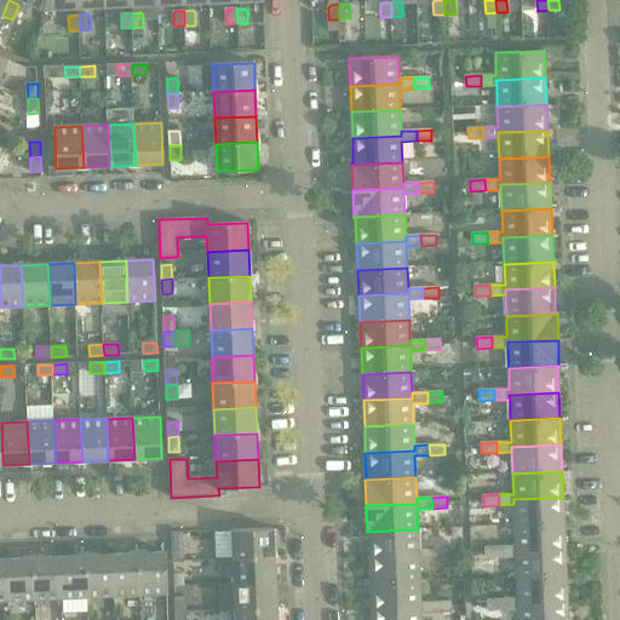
[(514,499),(514,504),(515,526),(564,523),(563,498),(514,499)]
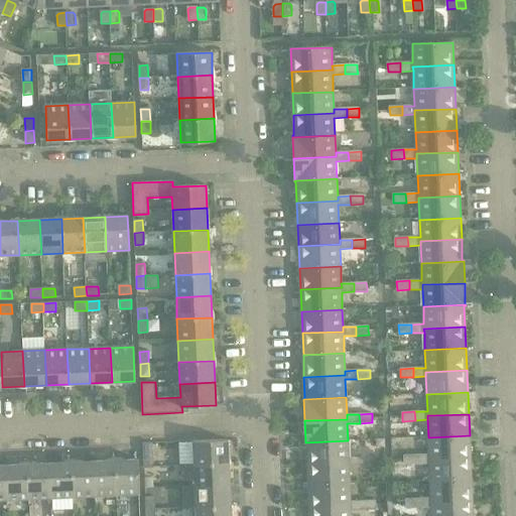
[(429,455),(416,456),(417,464),(429,464),(429,460),(471,458),(470,435),(428,437),(429,455)]
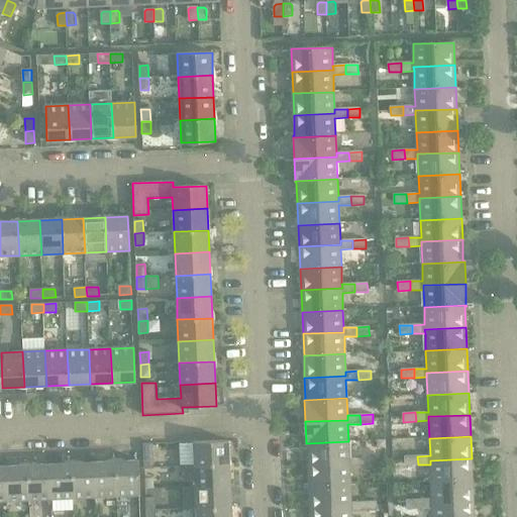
[(193,442),(194,466),(229,463),(228,441),(193,442)]
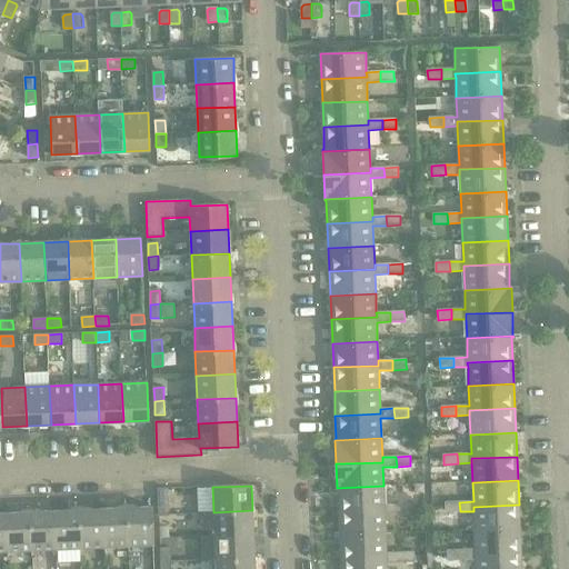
[(383,486),(337,488),(337,489),(338,489),(339,511),(385,510),(385,505),(383,486)]
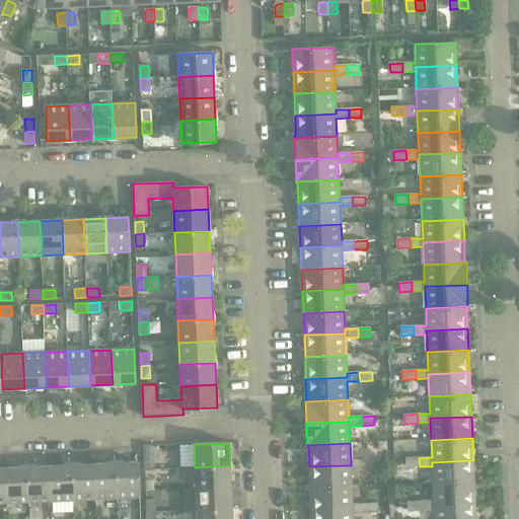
[(144,446),(145,458),(153,458),(153,446),(144,446)]
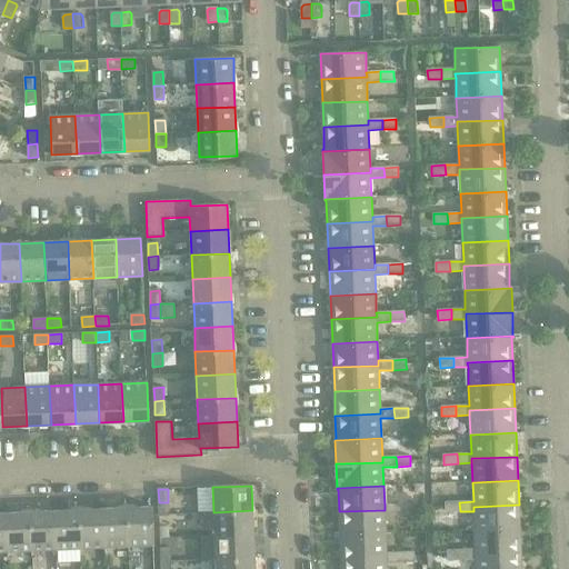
[(168,502),(159,502),(159,516),(169,516),(168,502)]
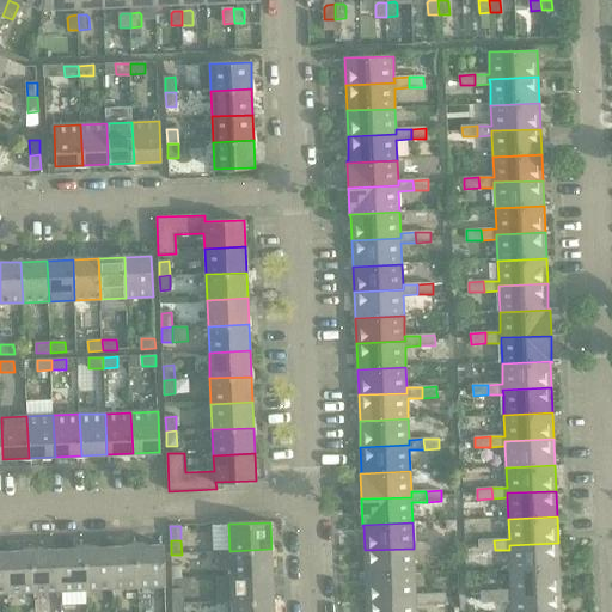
[(479,540),(479,551),(495,550),(494,540),(479,540)]
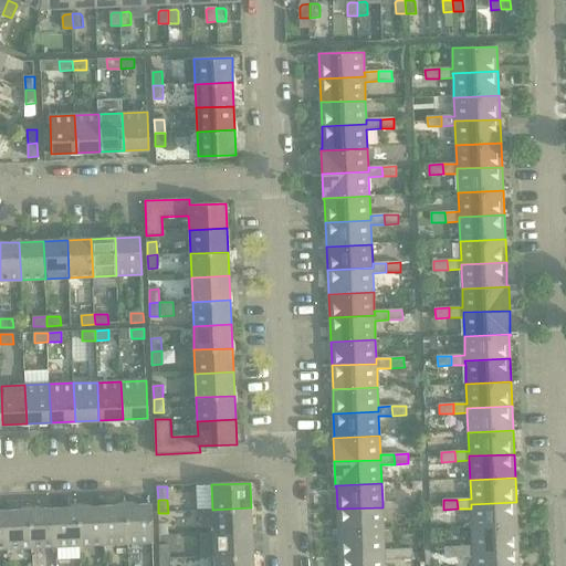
[(410,511),(410,506),(410,501),(396,502),(396,512),(410,511)]
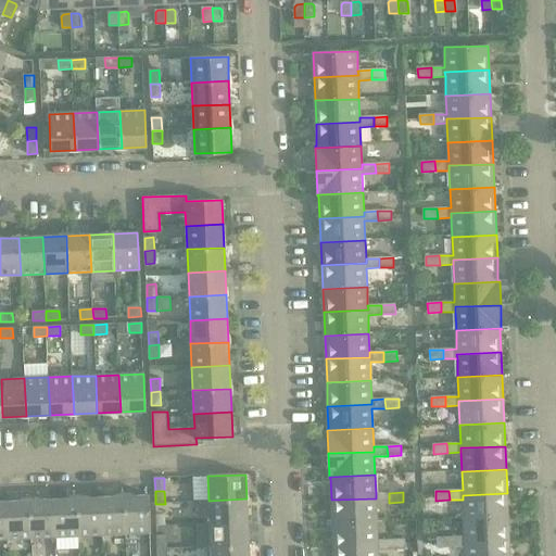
[(376,498),(331,500),(332,523),(377,521),(376,503),(389,503),(389,493),(376,493),(376,498)]
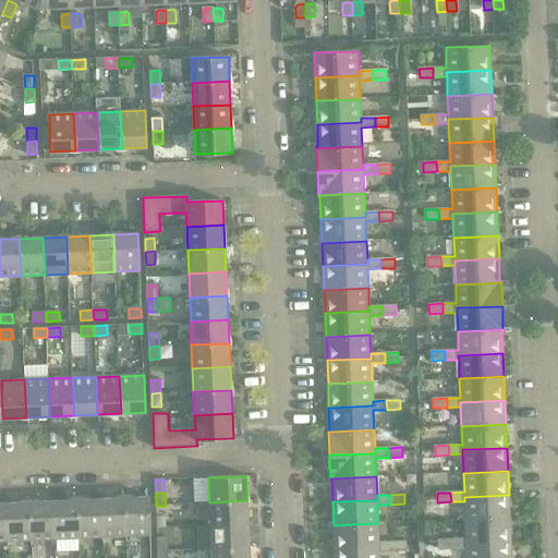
[(464,497),(464,501),(465,520),(510,518),(509,495),(464,497)]
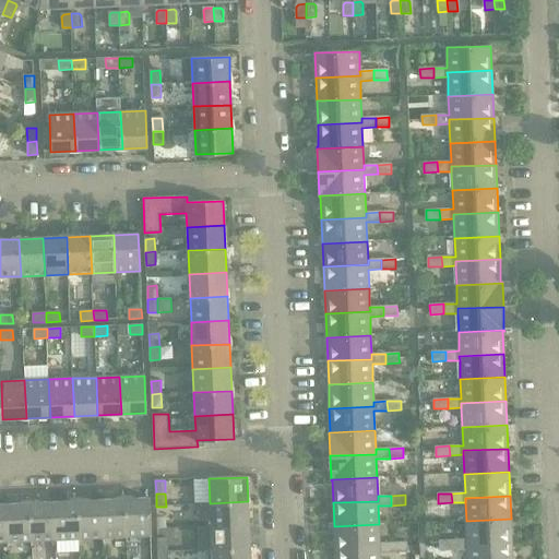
[(150,498),(125,499),(127,536),(151,535),(150,498)]
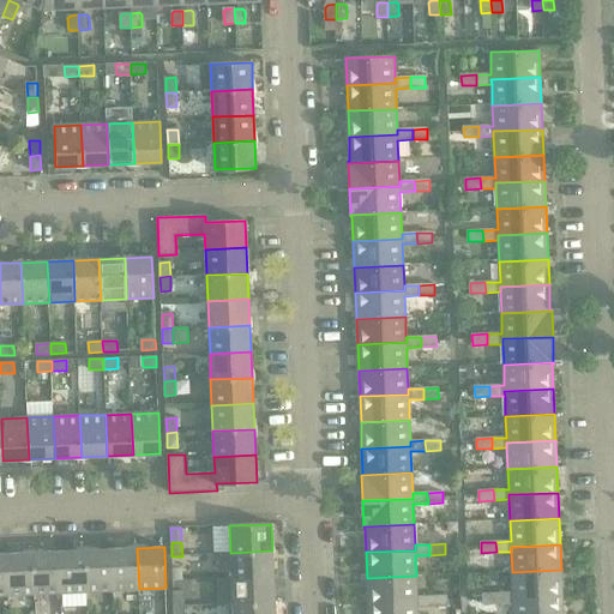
[(137,548),(112,549),(113,590),(139,589),(137,548)]
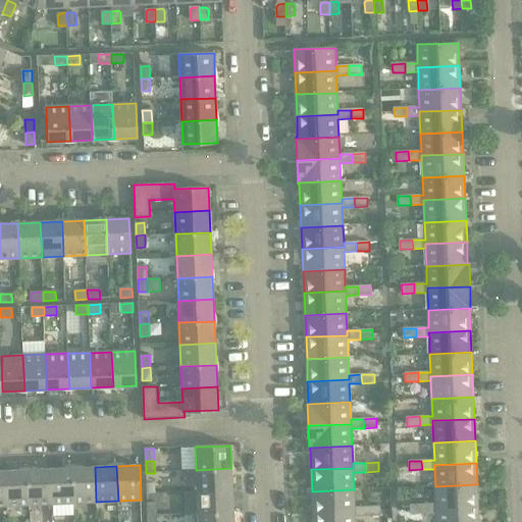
[(95,467),(72,468),(74,503),(96,502),(95,467)]
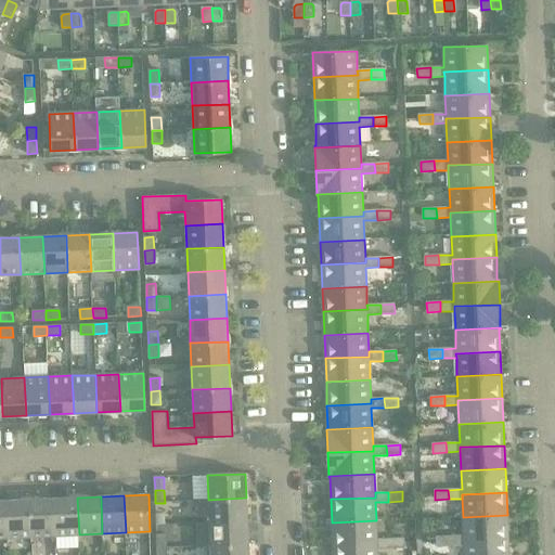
[(77,498),(53,499),(55,536),(79,534),(77,498)]
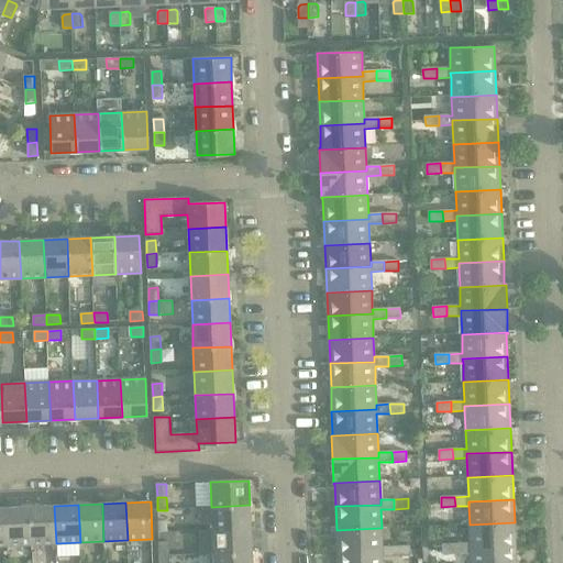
[(250,505),(211,507),(212,530),(251,529),(250,505)]
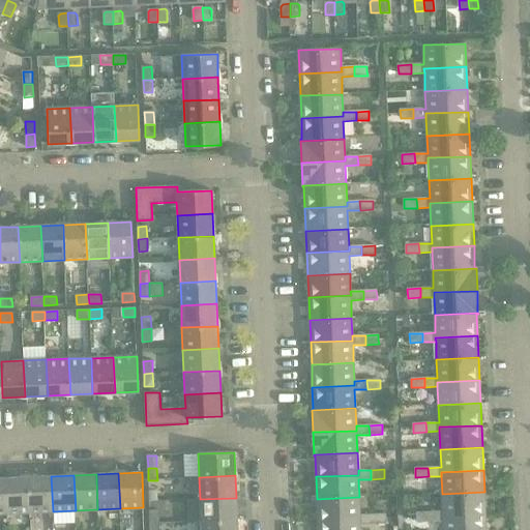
[(51,476),(28,477),(30,512),(53,511),(51,476)]
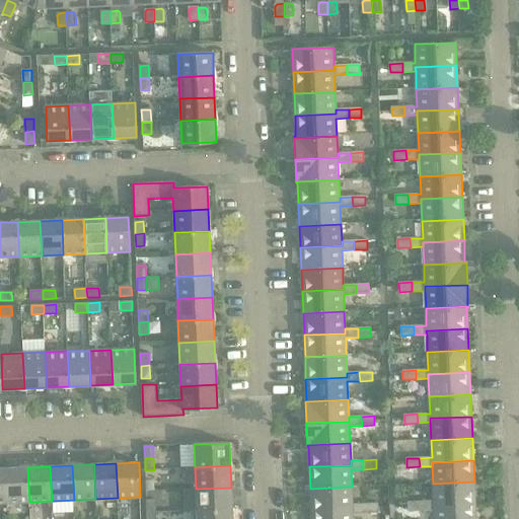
[(27,467),(6,468),(7,503),(29,502),(27,467)]
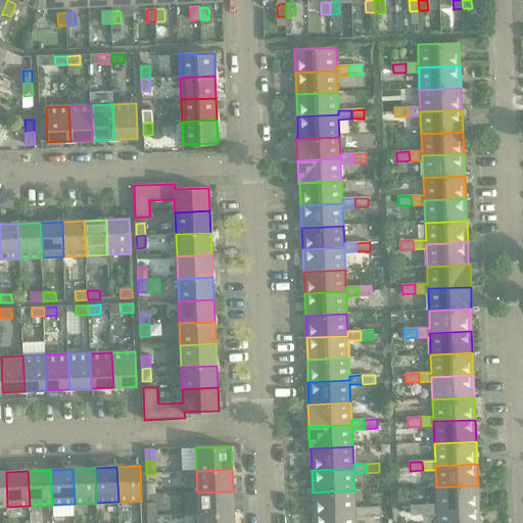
[(437,505),(424,506),(424,514),(437,514),(437,510),(478,508),(478,485),(436,487),(437,505)]
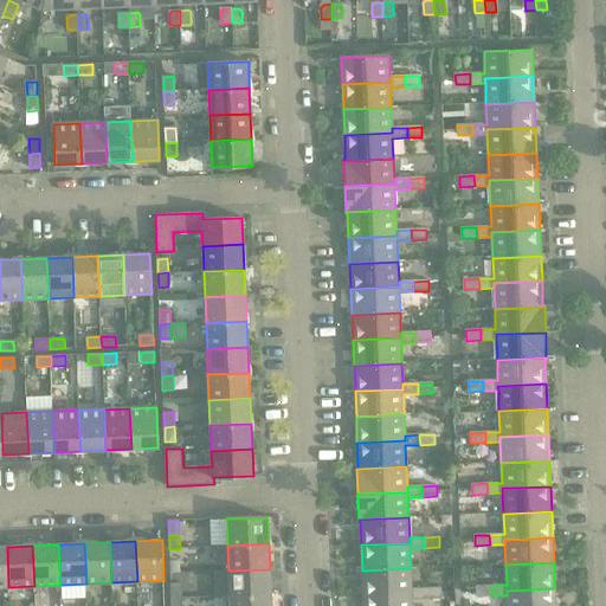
[(411,568),(362,571),(363,595),(412,594),(411,590),(411,568)]
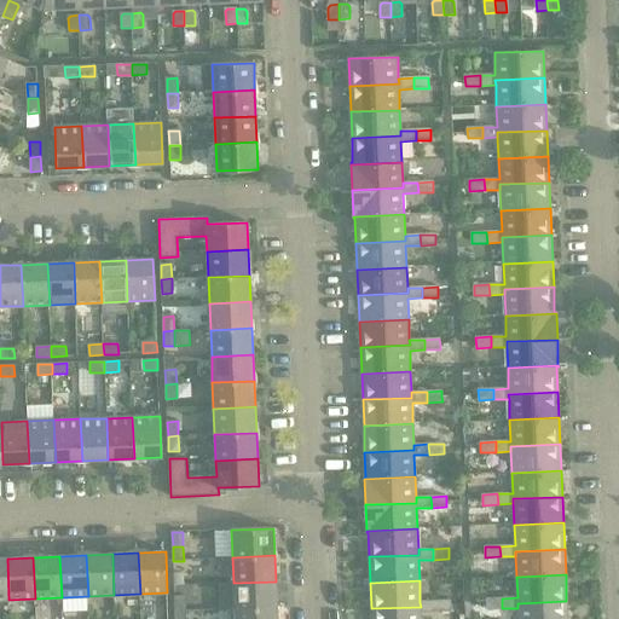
[(276,582),(233,583),(235,609),(276,607),(276,582)]
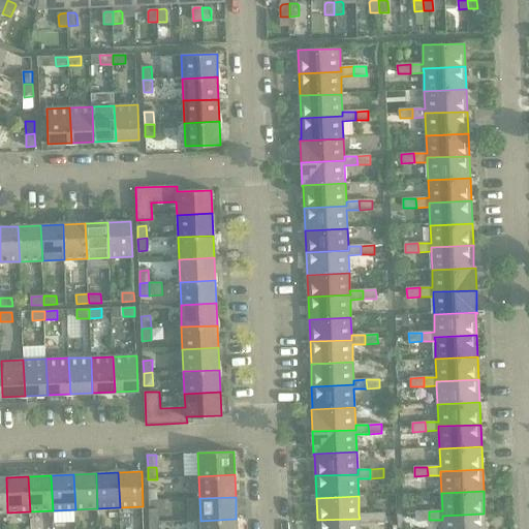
[(149,510),(150,523),(159,522),(158,509),(149,510)]
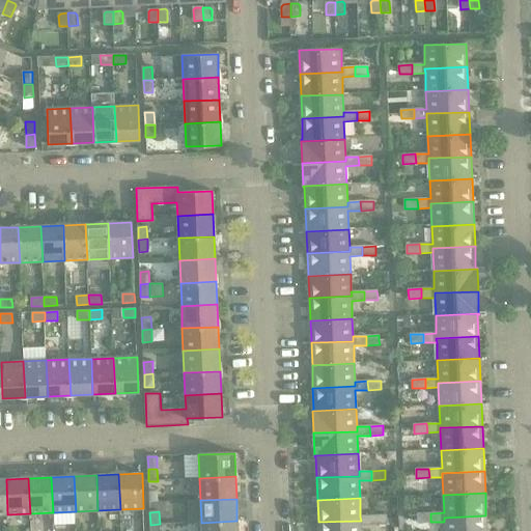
[(418,513),(418,523),(430,522),(430,513),(418,513)]
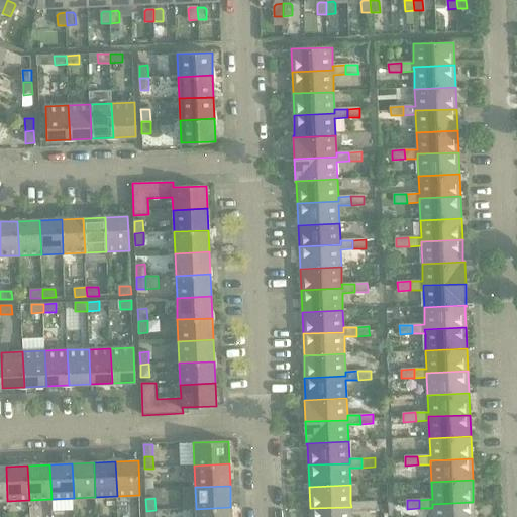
[(351,507),(310,508),(310,516),(351,516),(351,511),(364,511),(364,502),(350,503),(351,507)]
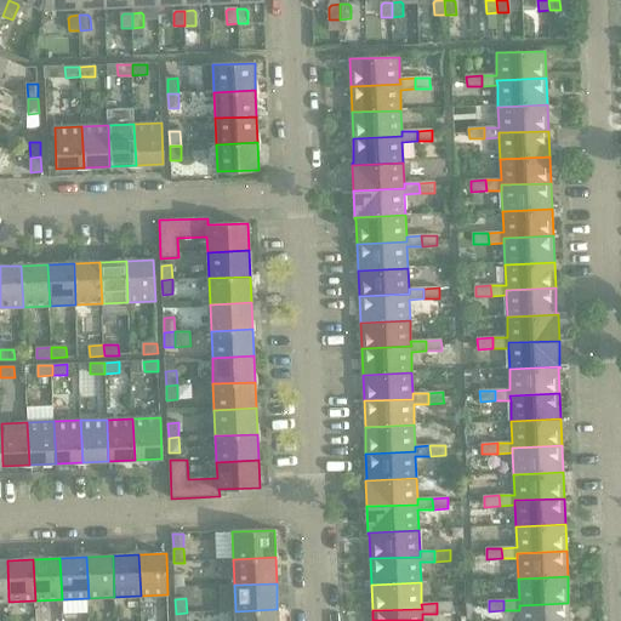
[(453,613),(453,608),(451,603),(437,603),(437,614),(453,613)]
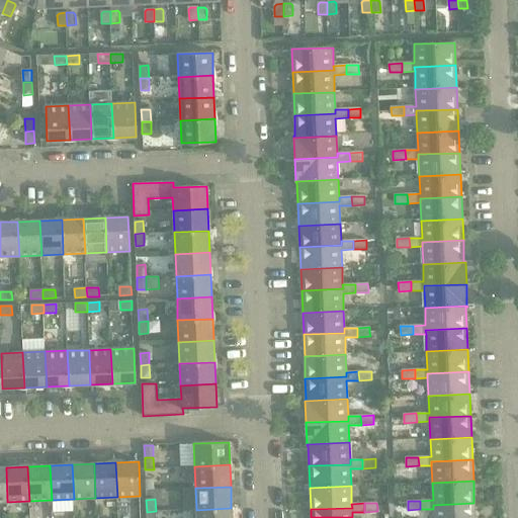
[(433,505),(433,509),(433,517),(475,517),(473,503),(433,505)]
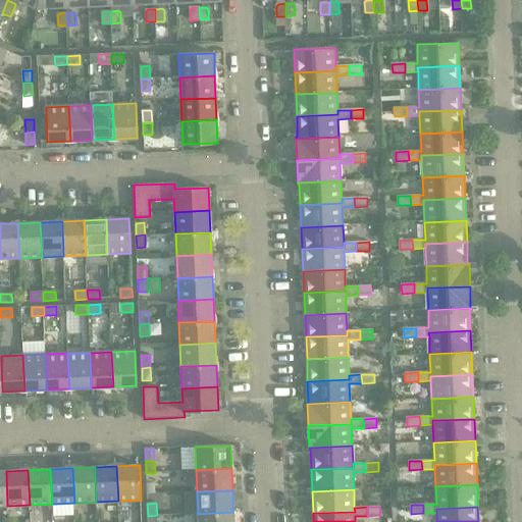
[(232,521),(232,512),(198,514),(198,521),(232,521)]
